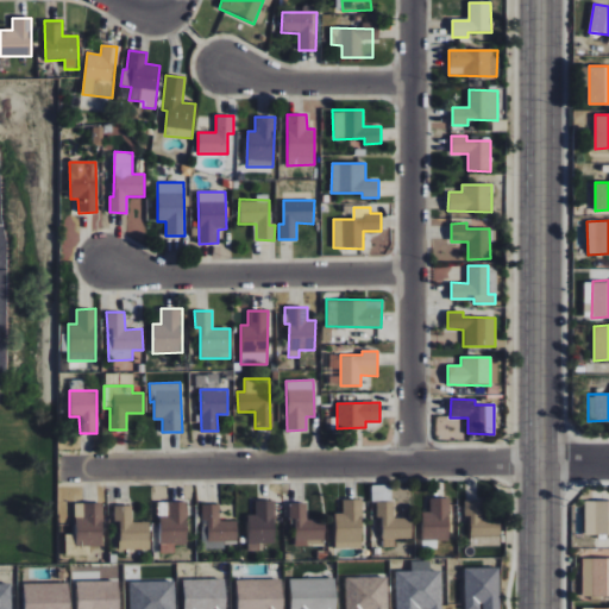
[(450,540),(449,497),(429,498),(429,513),(421,513),(422,540),(450,540)]
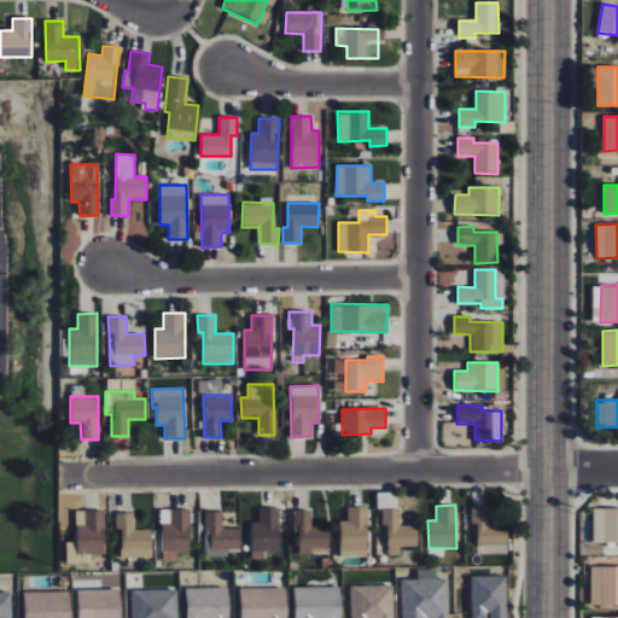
[(367,557),(367,506),(347,507),(347,522),(339,522),(339,557),(367,557)]
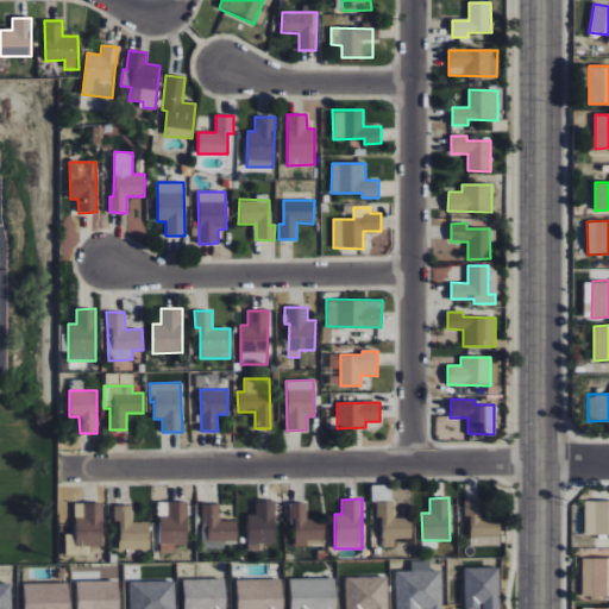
[(608,500),(584,501),(585,535),(608,534),(608,500)]
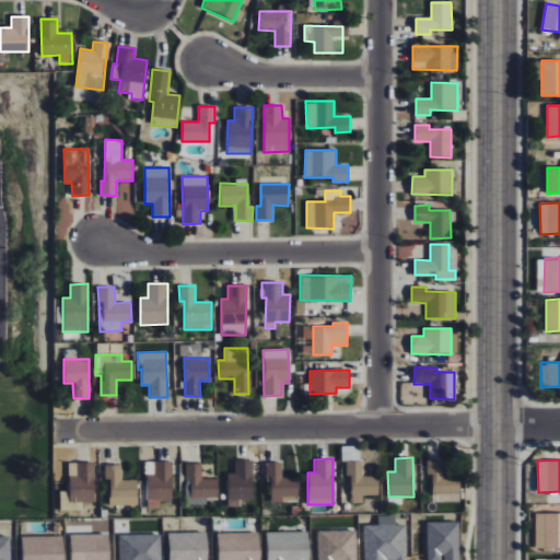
[(252,500),(253,461),(234,461),(234,473),(228,473),(226,506),(238,508),(238,500),(252,500)]
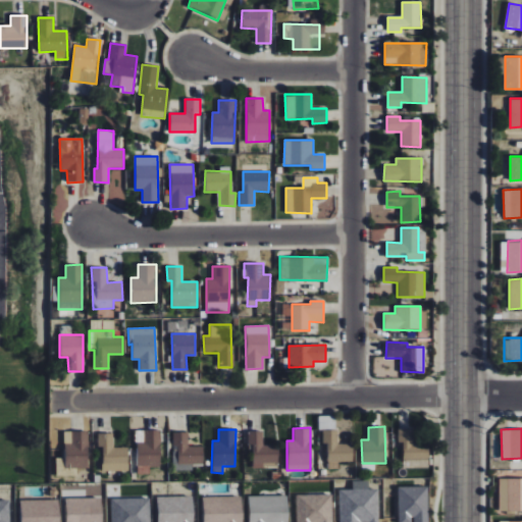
[(429,444),(414,444),(413,429),(398,429),(399,442),(403,442),(403,468),(429,467),(429,444)]
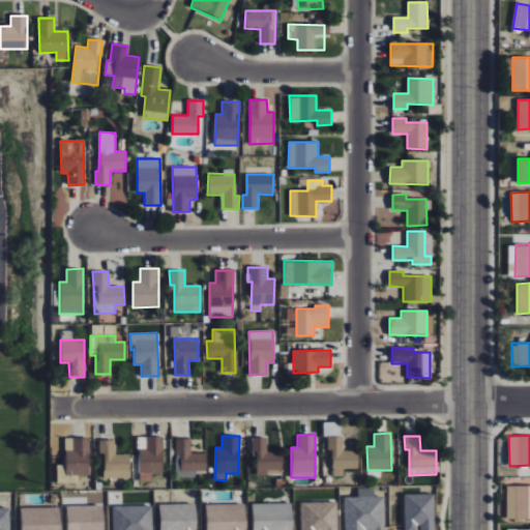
[(332,450),(332,476),(344,476),(344,469),(358,469),(358,451),(343,451),(343,438),(328,437),(327,450),(332,450)]
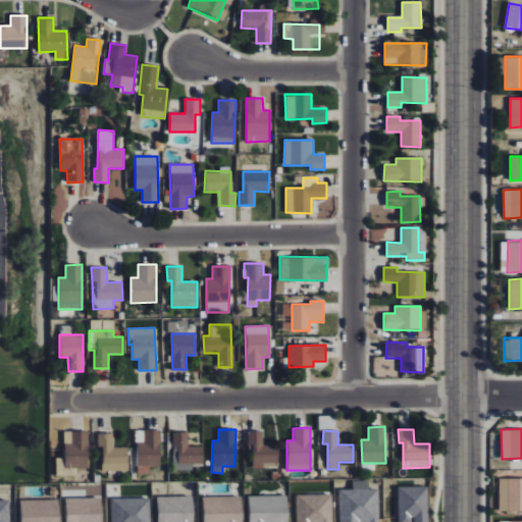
[(56,458),(56,476),(69,476),(69,468),(88,468),(88,431),(64,431),(64,458),(56,458)]
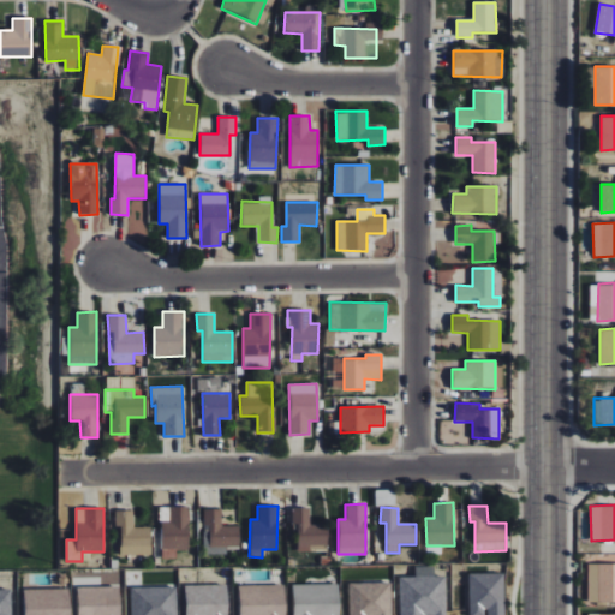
[(239,548),(239,526),(221,526),(221,508),(203,509),(203,555),(226,555),(226,548),(239,548)]
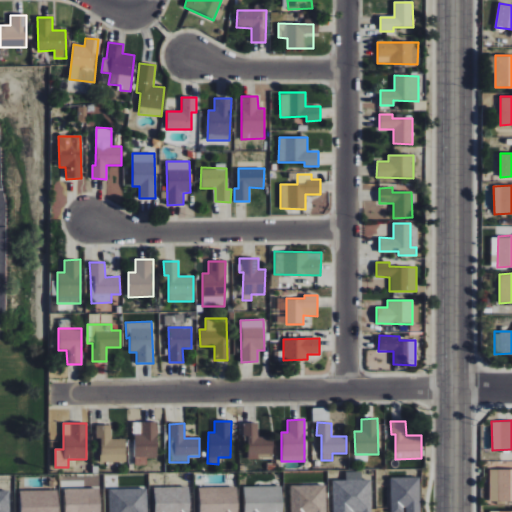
[(247,458),(272,458),(273,437),(257,436),(258,423),(243,423),(243,436),(248,436),(247,458)]
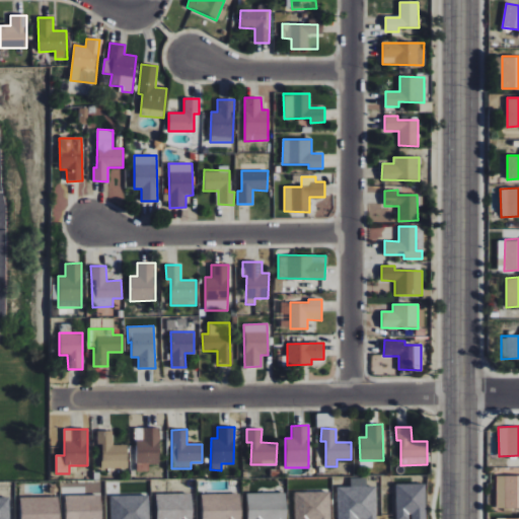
[(113,431),(97,431),(96,444),(101,444),(101,468),(128,468),(128,445),(113,445),(113,431)]
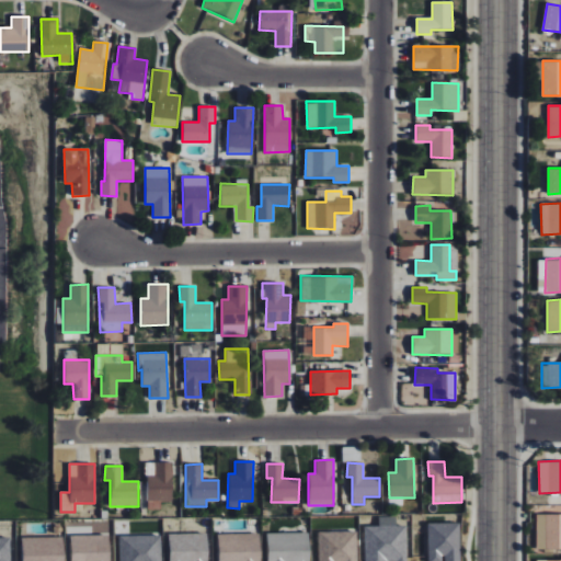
[(560,514),(536,515),(537,550),(560,549),(560,514)]
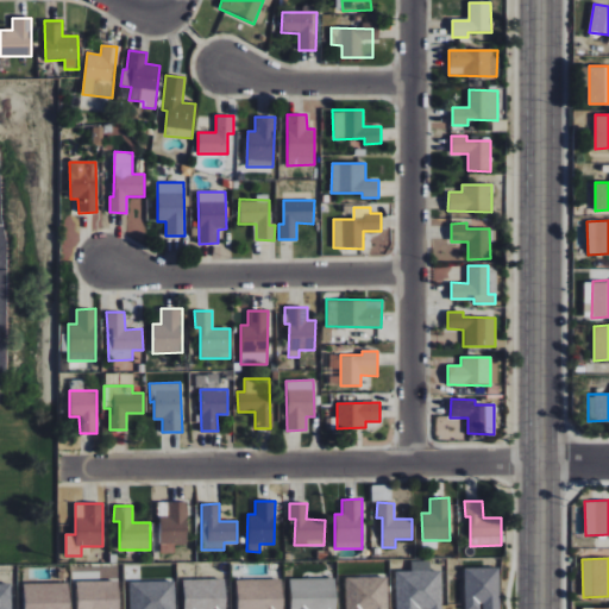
[(464,608),(497,608),(497,567),(464,567),(464,608)]
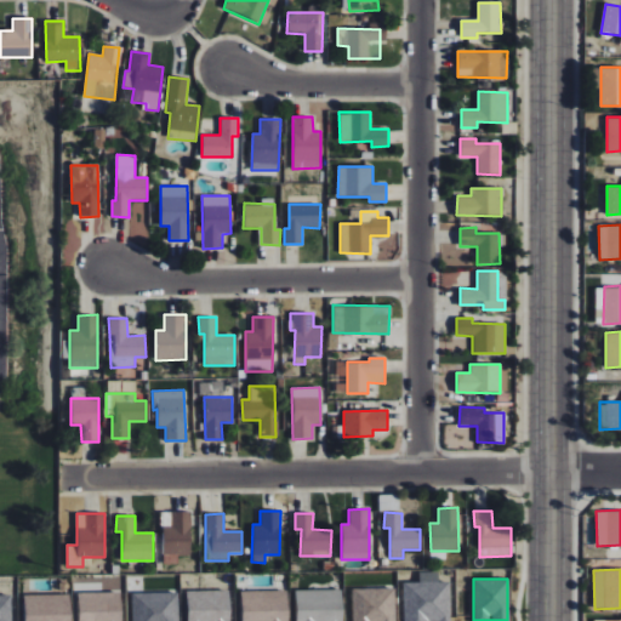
[(403,620),(444,620),(448,620),(446,581),(403,582),(403,620)]
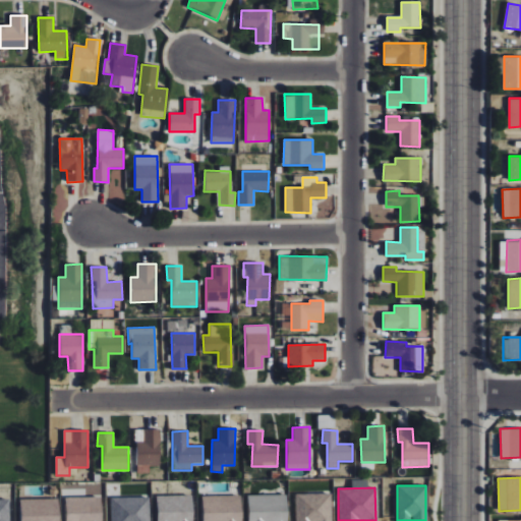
[(329,520),(329,494),(295,494),(295,520),(329,520)]
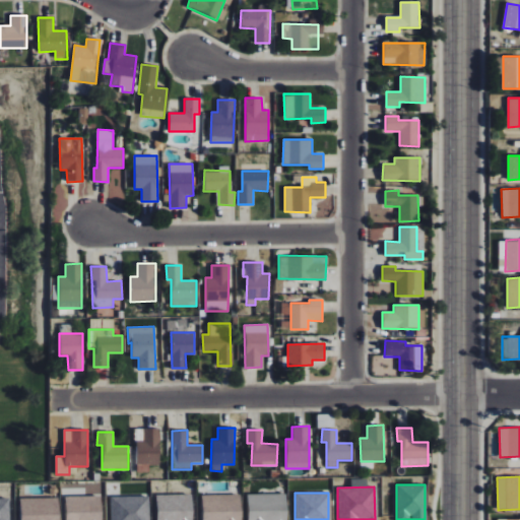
[(156,519),(192,519),(192,494),(156,495),(156,519)]
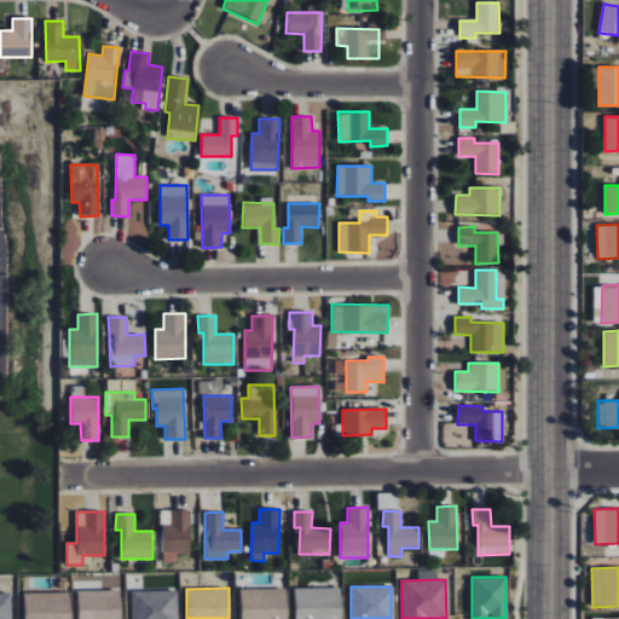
[(239,590),(239,618),(287,618),(287,588),(239,590)]
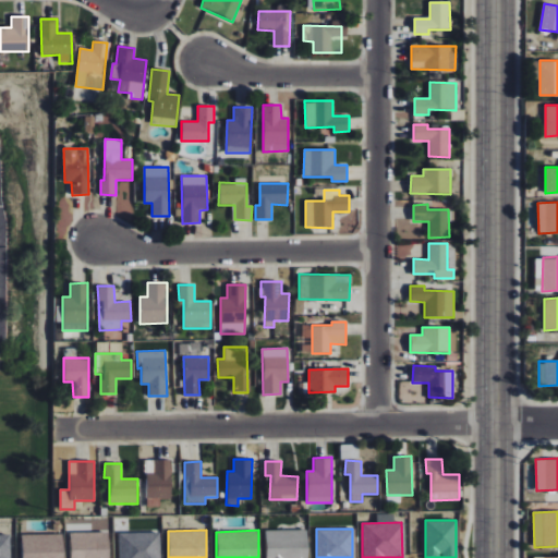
[(265,557),(306,557),(306,530),(266,530),(265,557)]
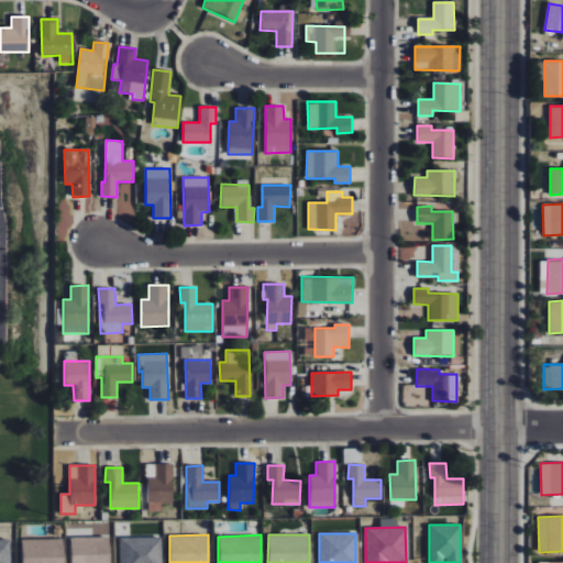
[(110,562),(109,537),(70,538),(70,562),(110,562)]
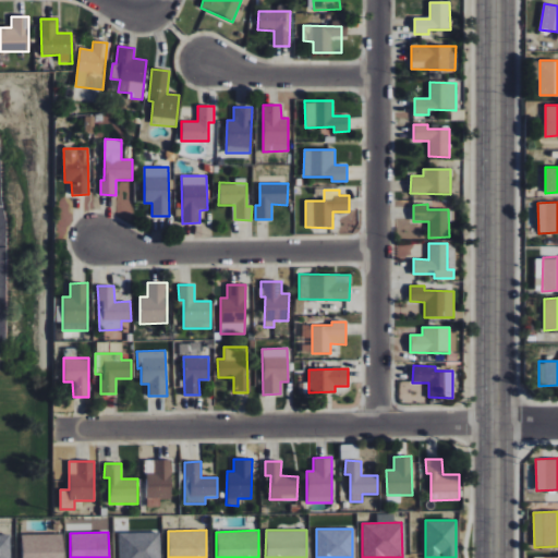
[(119,557),(160,557),(160,532),(119,533),(119,557)]
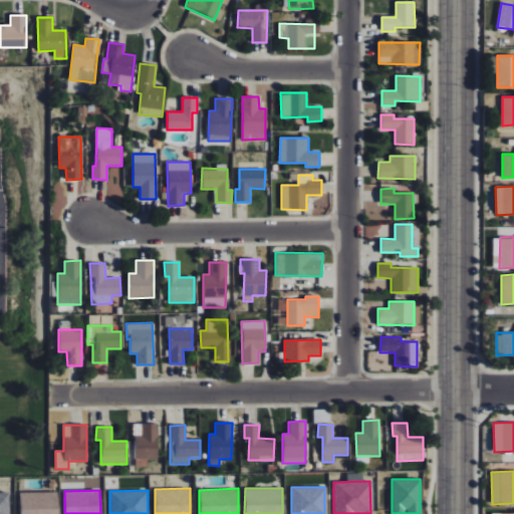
[(0,492),(0,513),(9,513),(9,492),(0,492)]
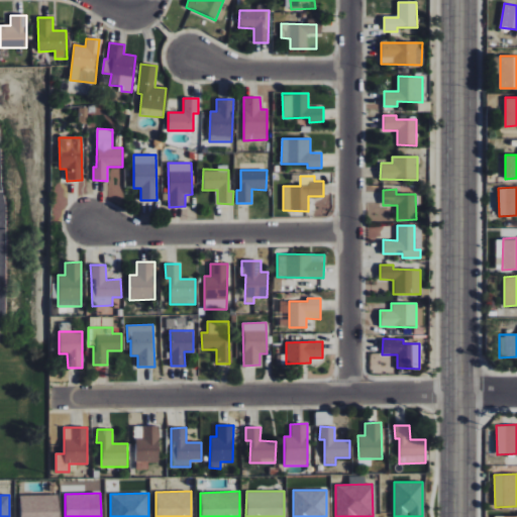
[(59,516),(59,495),(19,495),(19,516),(59,516)]
